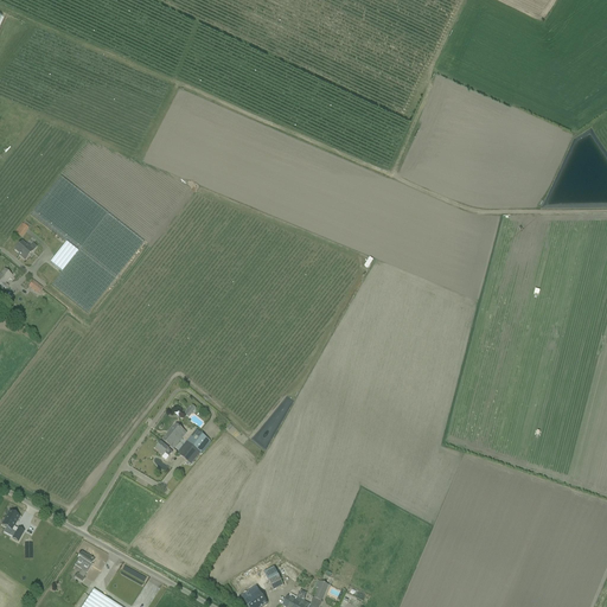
[(50,263),(62,273),(52,286),(88,314),(144,243),(107,215),(61,178),(31,215),(65,243),(50,263)]
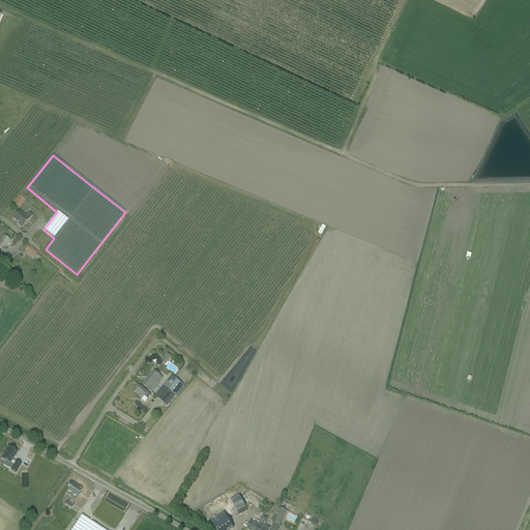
[(20,208),(25,200),(19,195),(12,204),(20,208)]
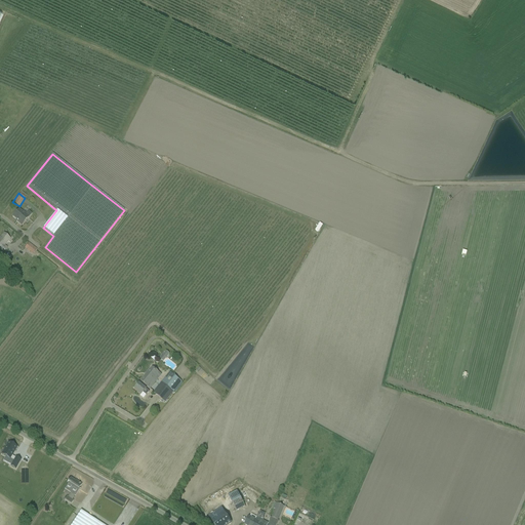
[(25,215),(23,213),(19,210),(13,217),(16,220),(16,221),(22,226),(32,214),(28,211),(25,215)]
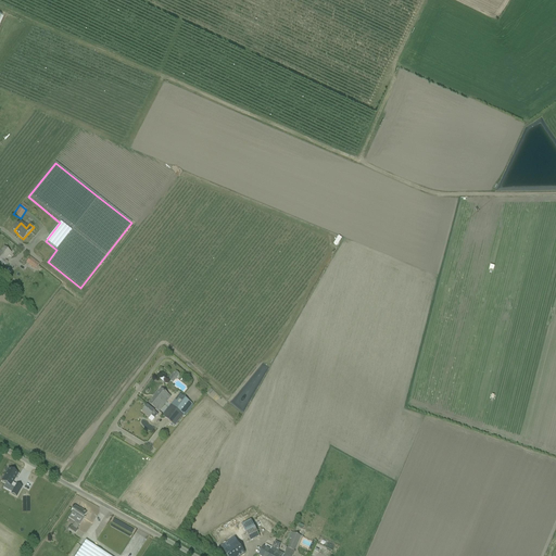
[(5,261),(11,253),(4,248),(0,252),(0,265),(3,268),(8,263),(5,261)]
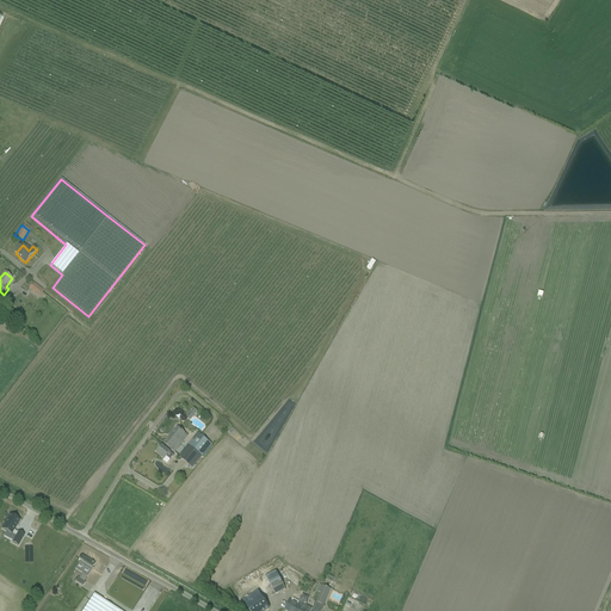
[(34,283),(29,289),(38,297),(43,290),(34,283)]
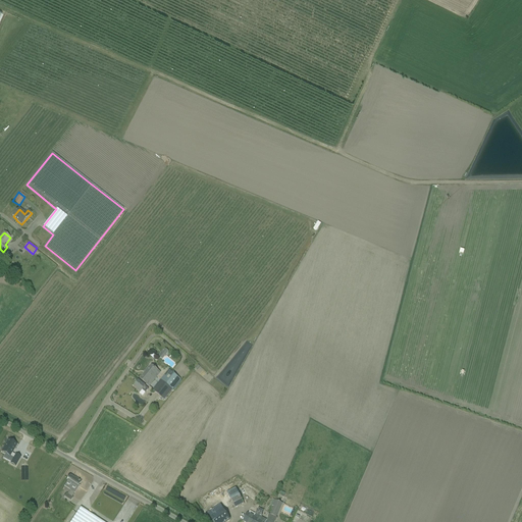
[(164,349),(158,356),(162,359),(168,352),(164,349)]
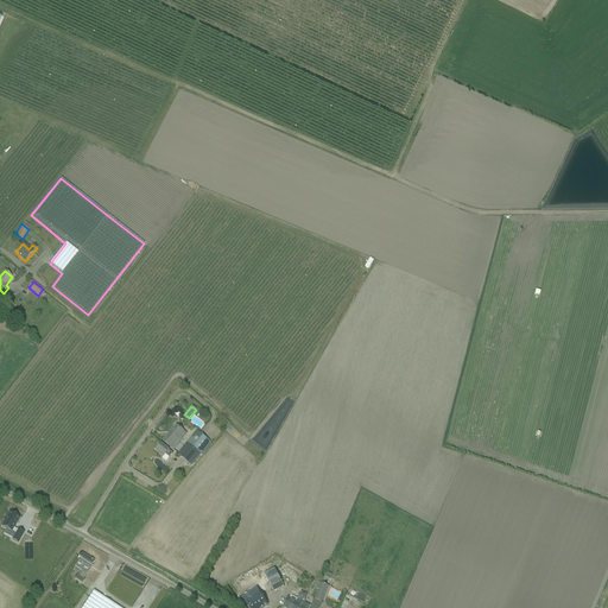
[(175,450),(188,435),(176,425),(163,442),(170,448),(173,450),(175,450)]
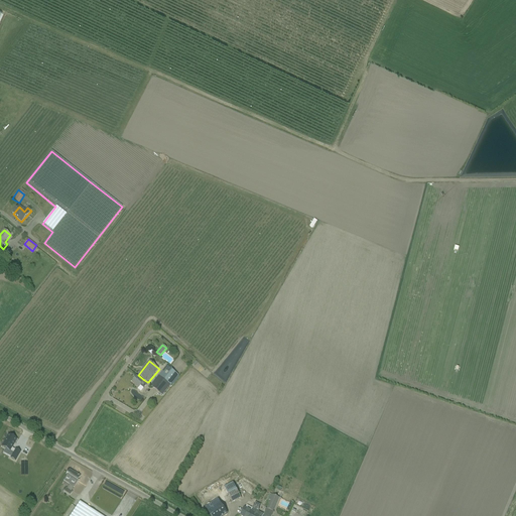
[(170,385),(178,375),(166,366),(158,376),(170,385)]
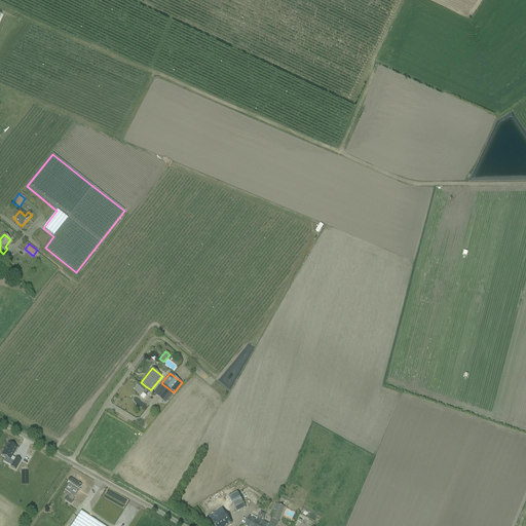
[(165,403),(174,392),(161,383),(154,392),(154,393),(165,403)]
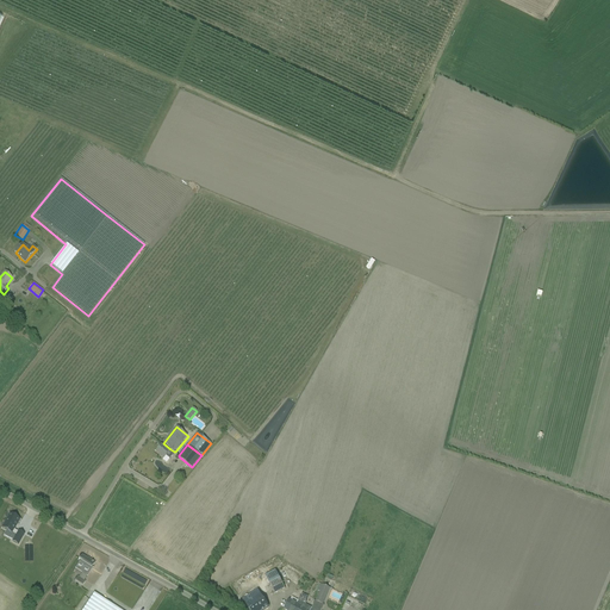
[(169,460),(174,455),(162,446),(156,452),(161,455),(160,455),(165,459),(166,456),(169,460)]
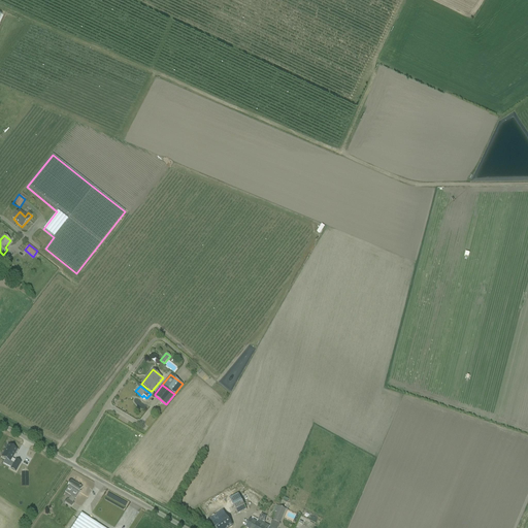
[(48,430),(59,436),(66,427),(62,425),(63,424),(65,425),(65,424),(62,422),(56,430),(52,427),(48,430)]
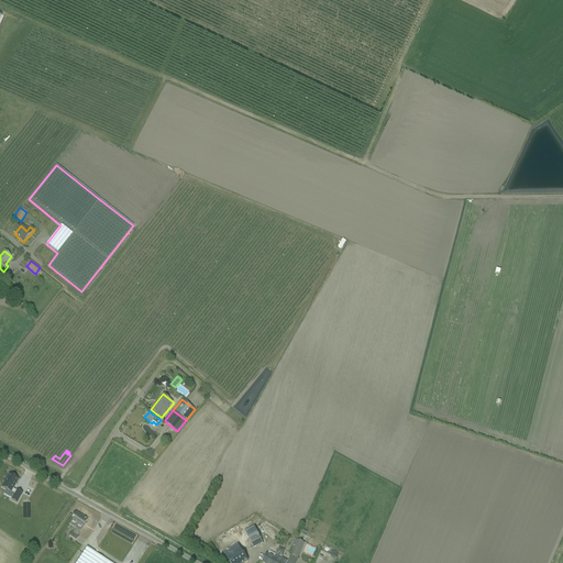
[(14,495),(12,499),(11,500),(17,504),(22,494),(17,490),(17,492),(13,489),(18,479),(9,475),(2,488),(7,490),(14,495)]
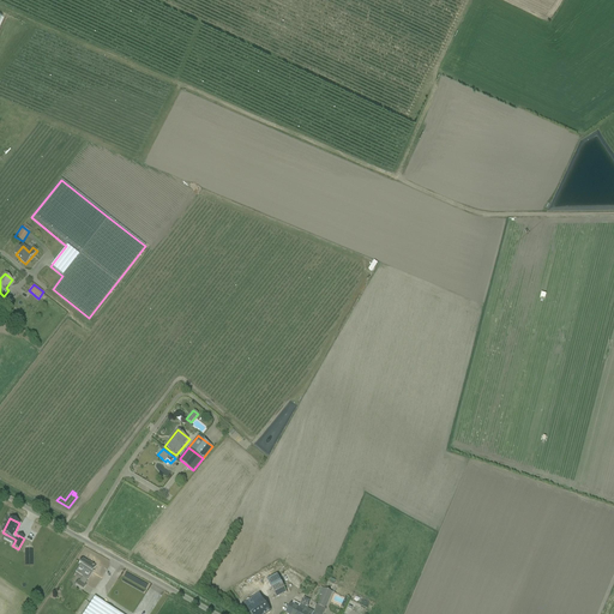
[(55,566),(61,557),(49,548),(42,558),(55,566)]
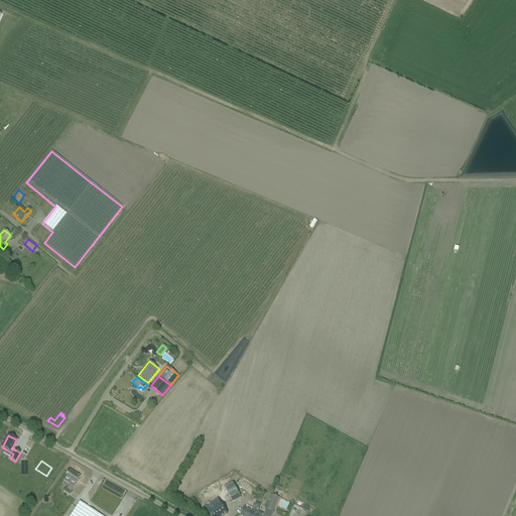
[(69,472),(66,475),(68,476),(65,479),(72,484),(71,485),(74,487),(81,477),(77,474),(76,475),(70,471),(69,472)]
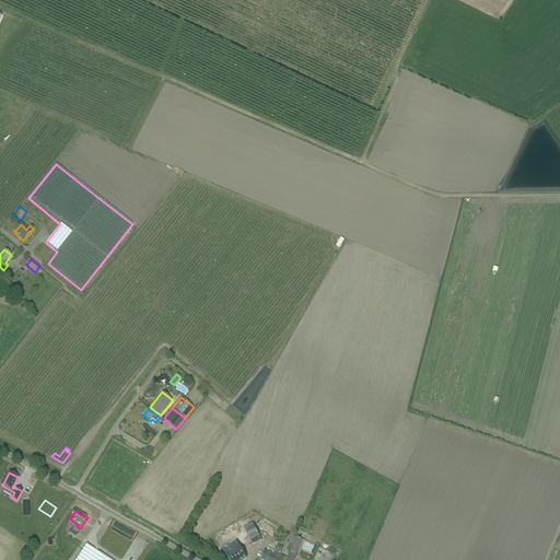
[(261,540),(257,533),(254,525),(244,529),(253,545),(261,540)]
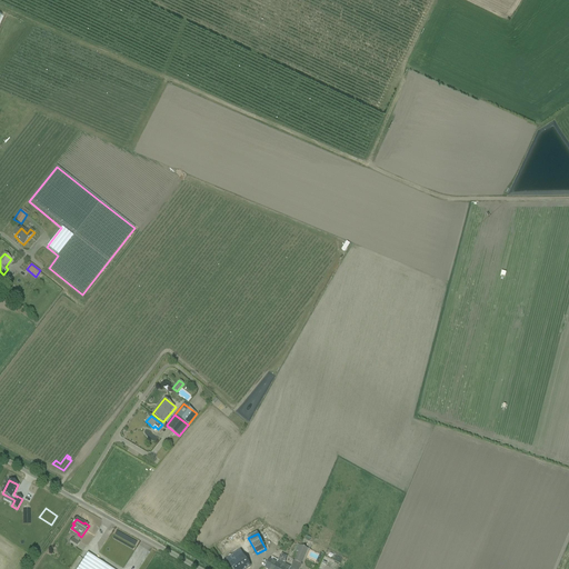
[(80,543),(78,542),(75,539),(73,539),(72,538),(69,542),(77,547),(80,543)]
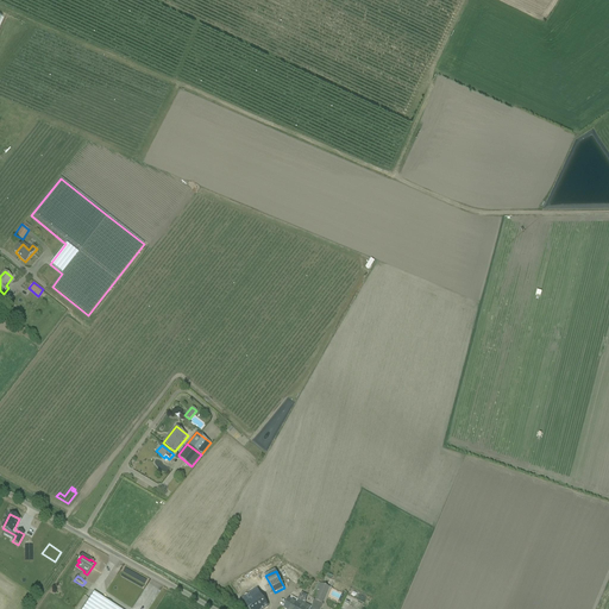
[(306,608),(320,608),(324,604),(322,604),(330,588),(322,584),(319,590),(319,591),(312,608),(308,606),(306,608)]
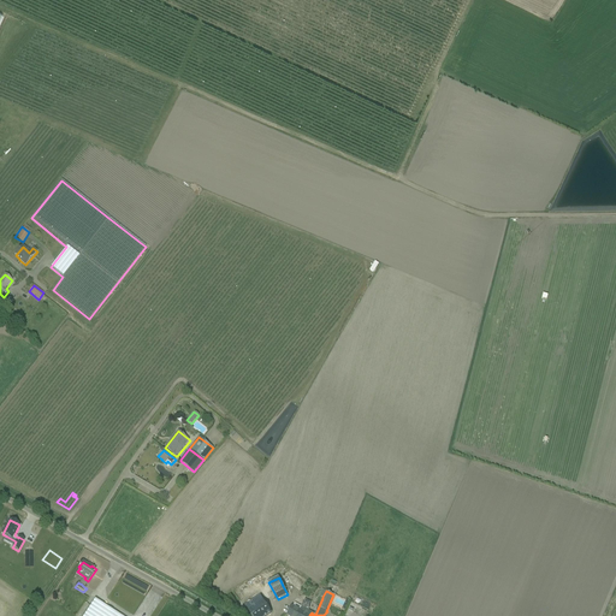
[(266,615),(267,615),(271,612),(272,614),(273,612),(264,597),(247,609),(250,615),(266,615)]
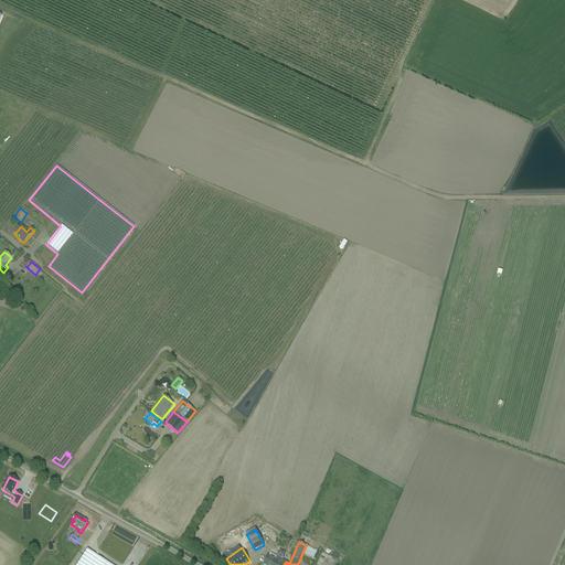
[(109,564),(87,550),(76,564),(109,564)]
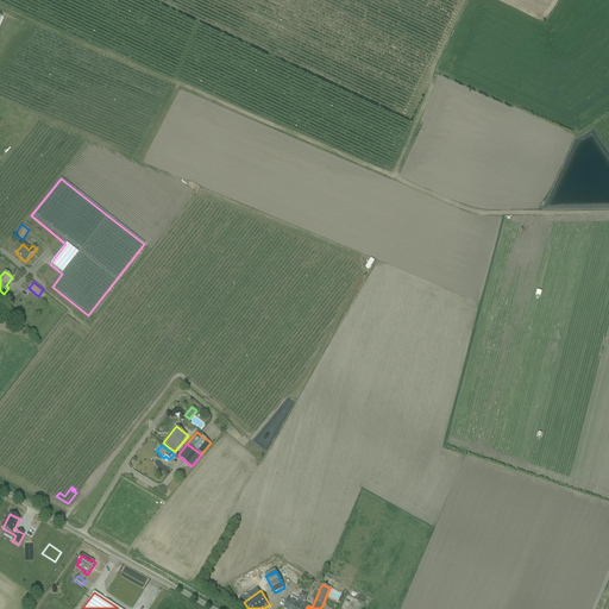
[(283,608),(306,608),(308,606),(303,603),(292,596),(289,600),(283,608)]
